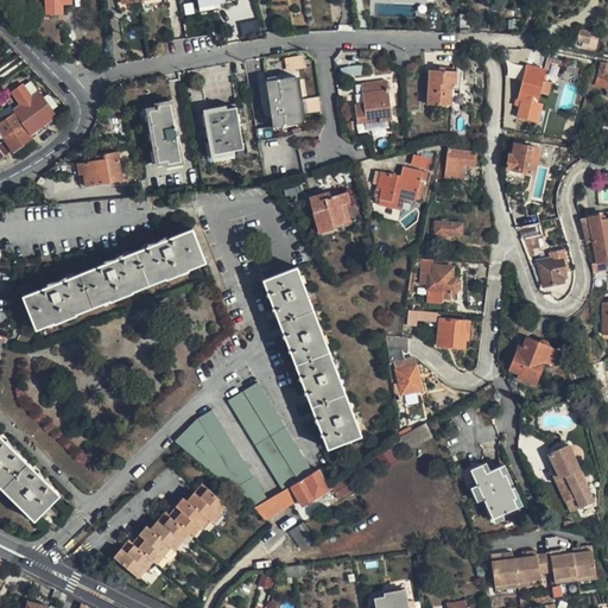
[(44,0),(45,14),(61,13),(61,2),(70,1),(70,0),(25,0),(27,2),(35,1),(35,0),(44,0)]
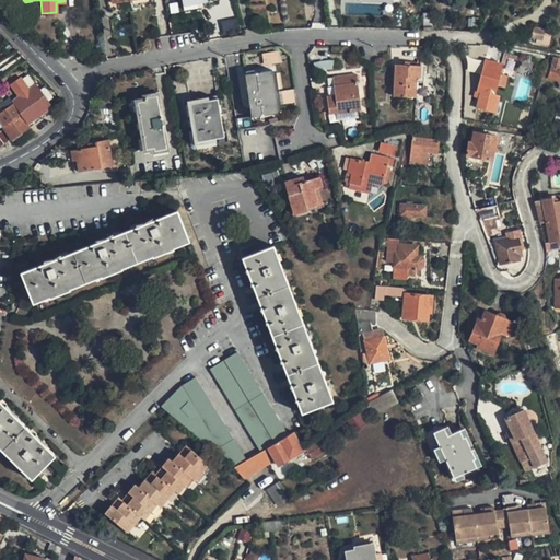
[(422,31),(433,31),(433,12),(423,12),(422,31)]
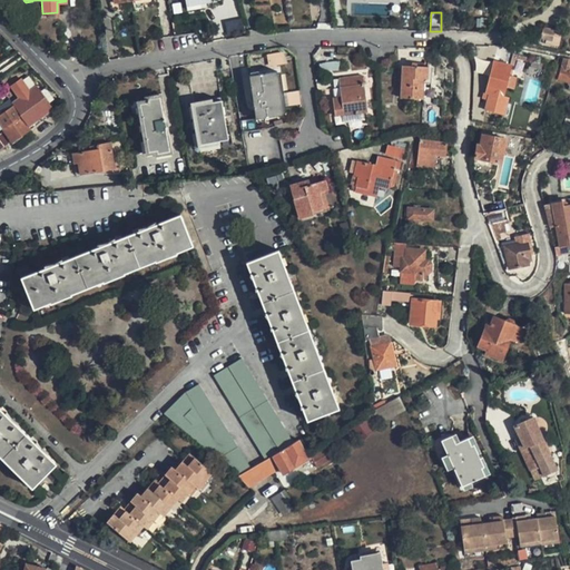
[(557,48),(562,35),(546,28),(540,41),(557,48)]
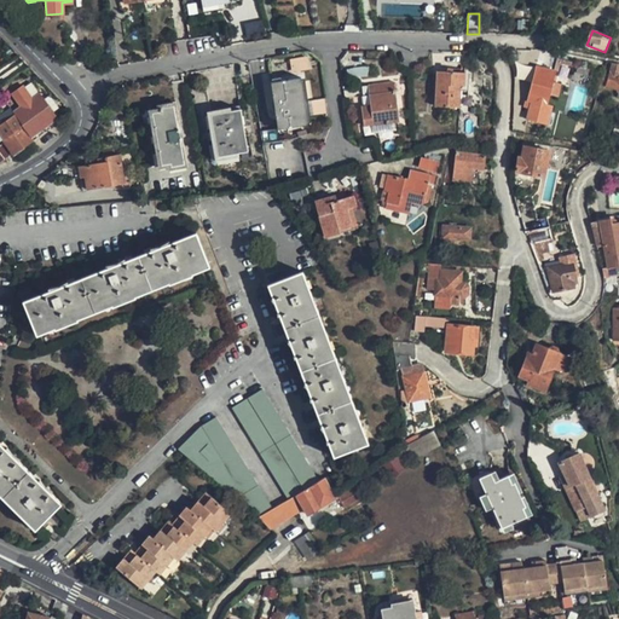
[(298,71),(310,69),(308,57),(295,59),(290,63),(291,68),(298,71)]
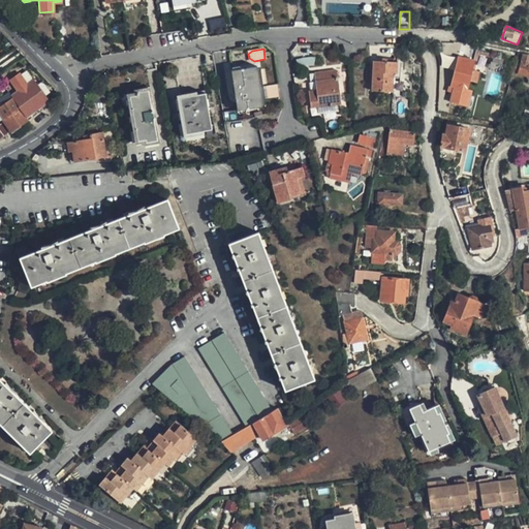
[(528,59),(528,60),(528,57),(528,54),(523,53),(518,73),(528,78),(526,85),(528,85),(528,59)]
